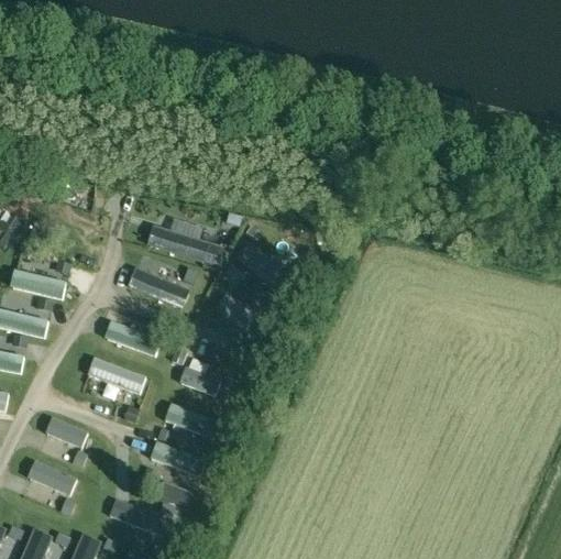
[(0,245),(4,249),(23,218),(0,203),(0,245)]
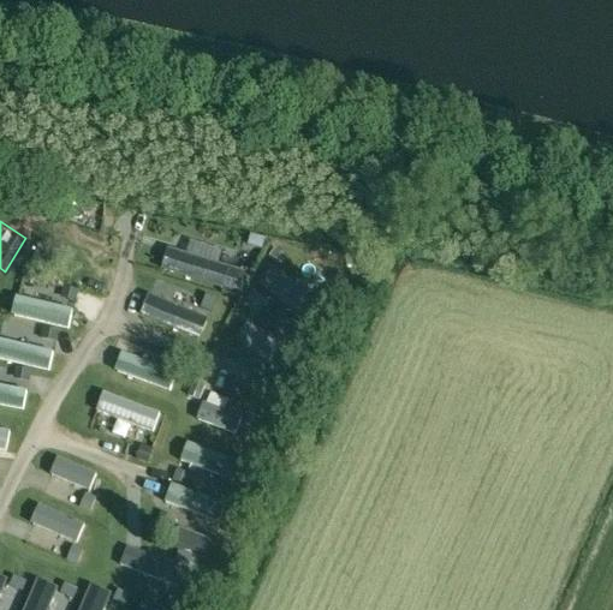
[(263,235),(248,231),(244,241),(260,246),(263,235)]
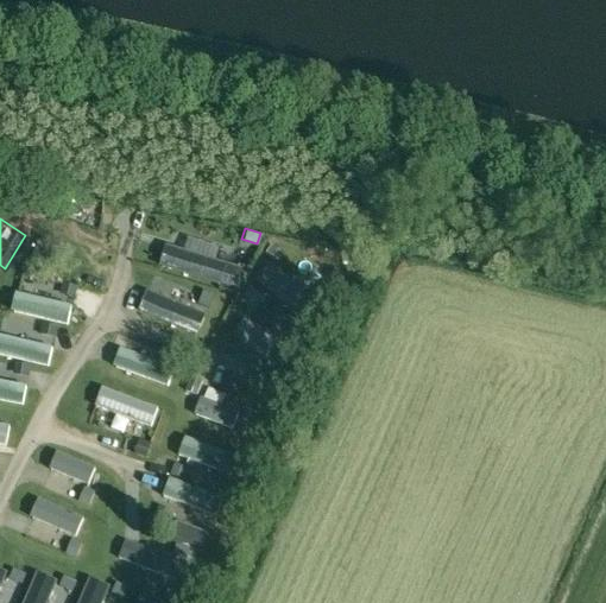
[(165,243),(159,262),(218,280),(223,261),(165,243)]
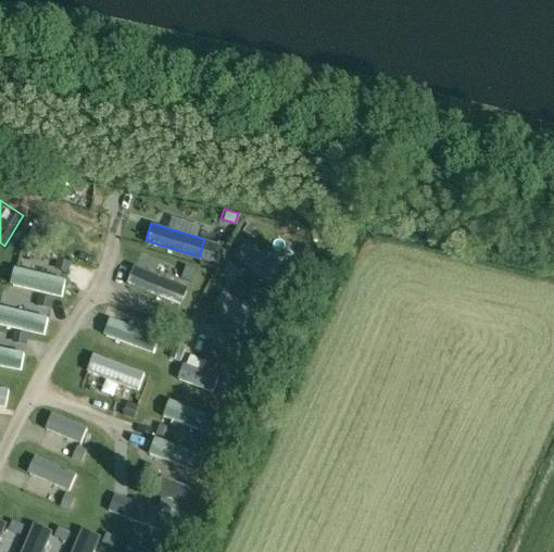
[(242,229),(252,237),(256,230),(248,223),(242,229)]
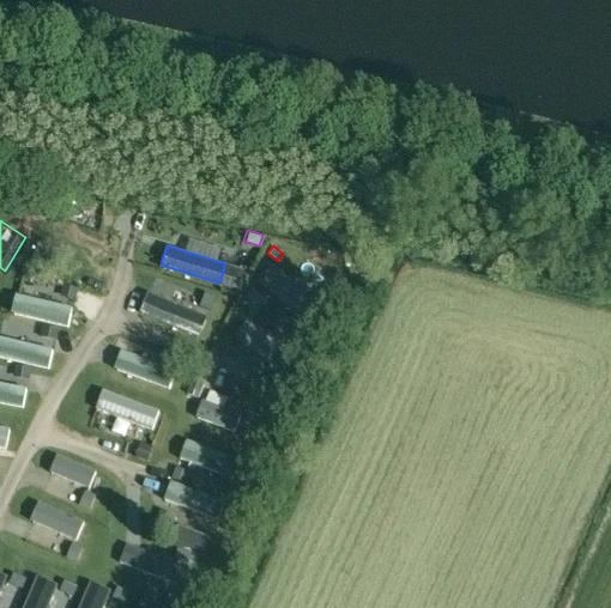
[(267,265),(256,279),(298,310),(309,297),(267,265)]
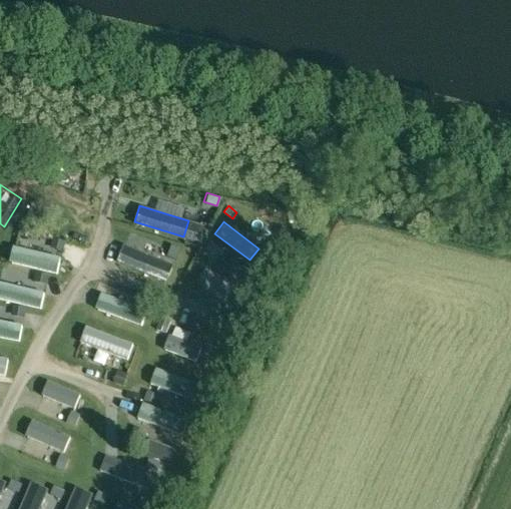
[(61,245),(63,238),(52,235),(50,242),(61,245)]
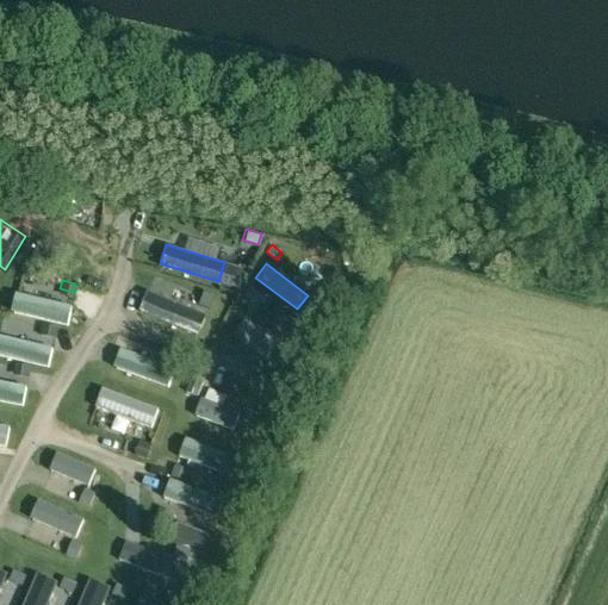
[(250,287),(244,293),(255,301),(261,295),(250,287)]
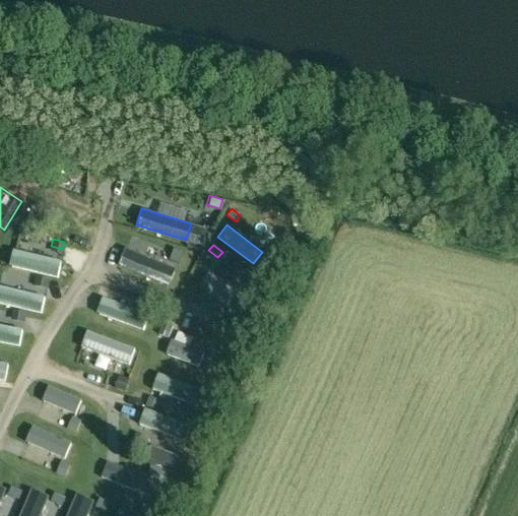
[(173,246),(168,257),(176,260),(181,249),(173,246)]
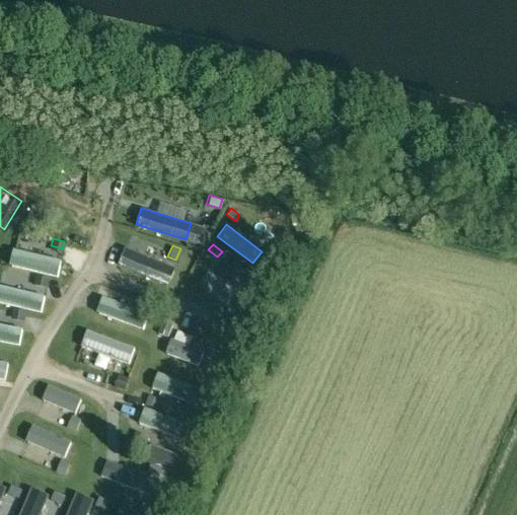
[(124,246),(118,263),(166,283),(172,267),(124,246)]
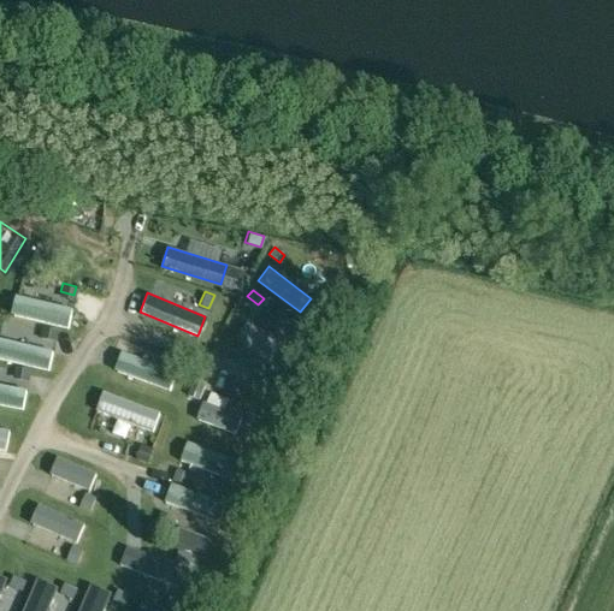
[(12,307),(12,313),(66,325),(71,307),(16,295),(13,300),(12,307)]
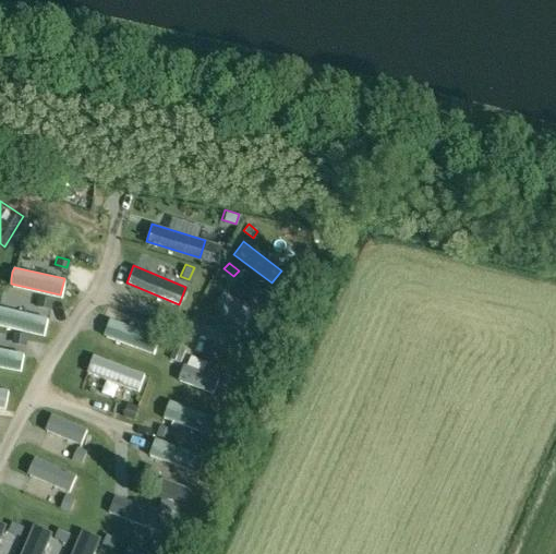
[(222,291),(213,304),(251,333),(261,320),(222,291)]
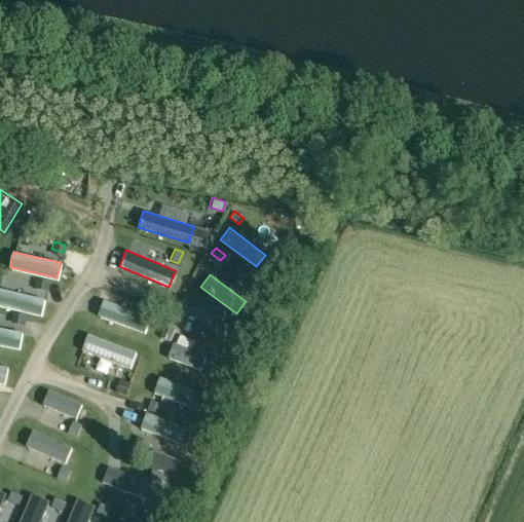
[(34,286),(46,289),(47,281),(35,277),(34,286)]
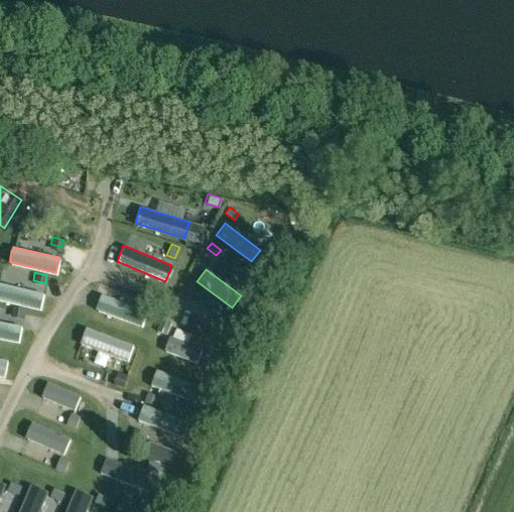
[(0,297),(39,307),(42,292),(0,282),(0,297)]
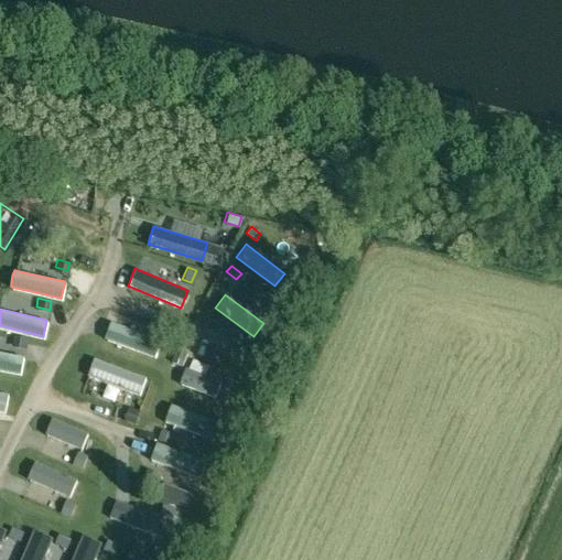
[(106,333),(106,337),(154,355),(160,340),(111,322),(108,326),(106,333)]
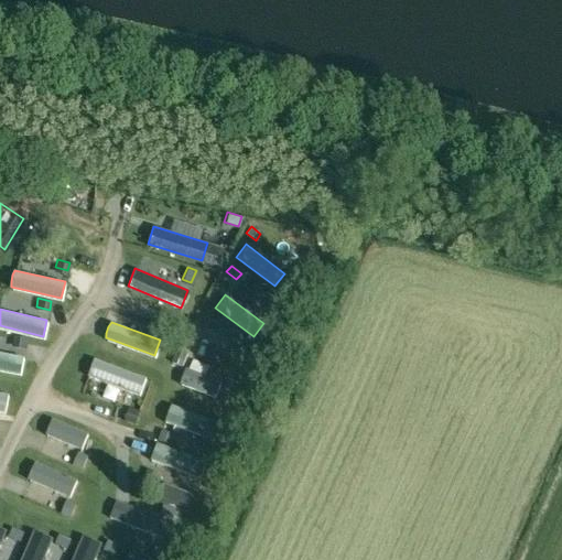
[(154,335),(162,338),(166,325),(159,322),(154,335)]
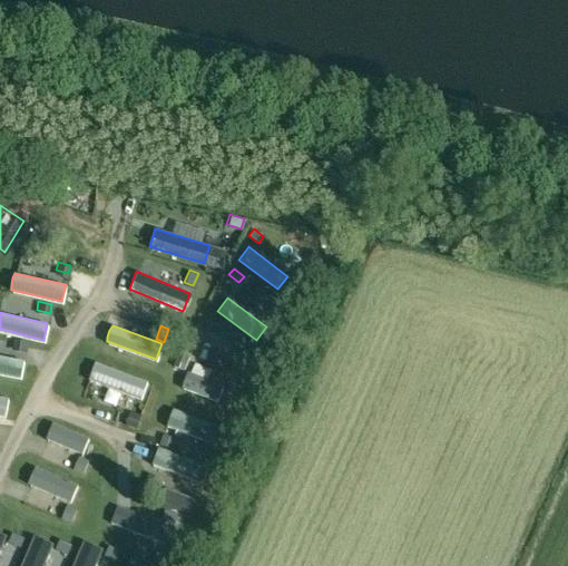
[(12,345),(25,348),(26,340),(13,338),(12,345)]
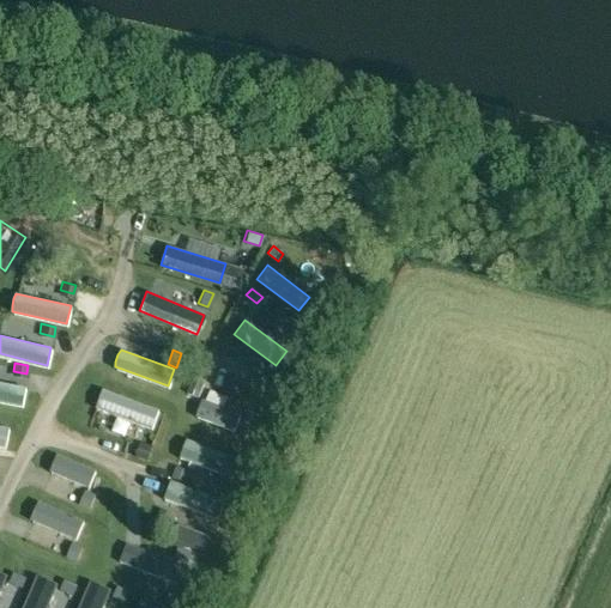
[(197,395),(203,381),(192,376),(186,390),(197,395)]
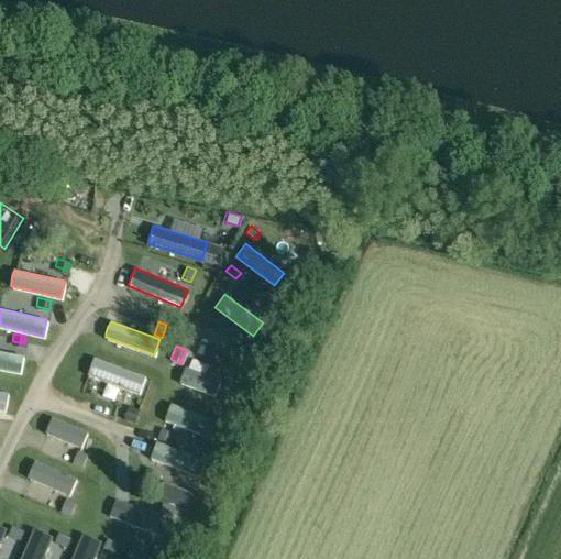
[(0,368),(20,372),(22,355),(0,350),(0,368)]
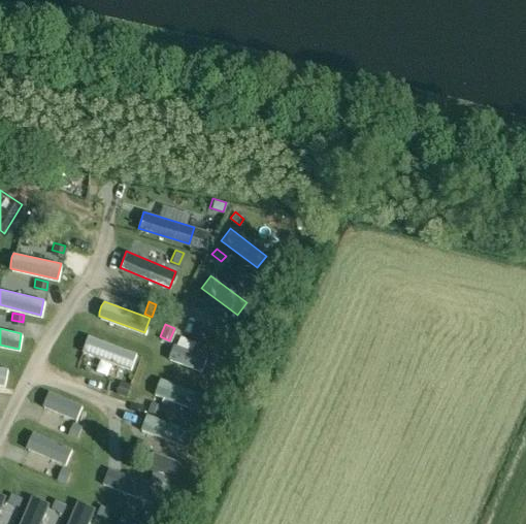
[(88,334),(81,350),(129,367),(135,352),(88,334)]
